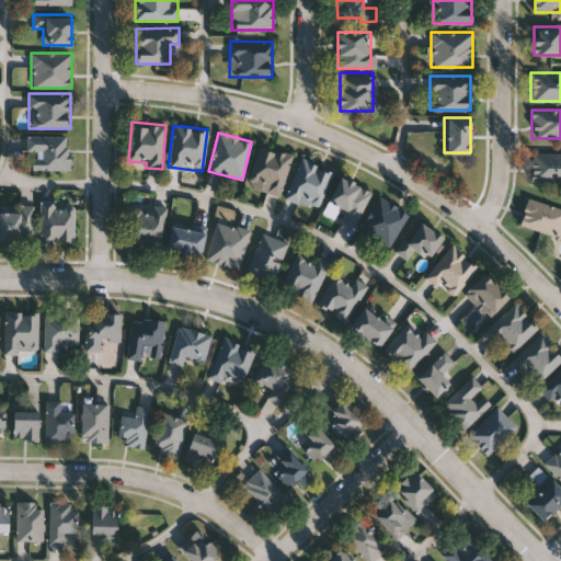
[(27,170),(27,135),(68,135),(68,170),(27,170)]
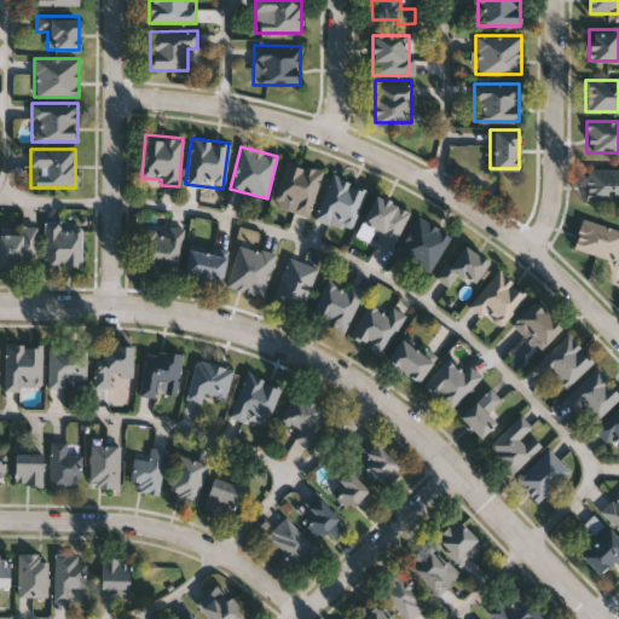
[(323,171),(308,217),(291,212),(294,204),(273,198),(285,160),(323,171)]
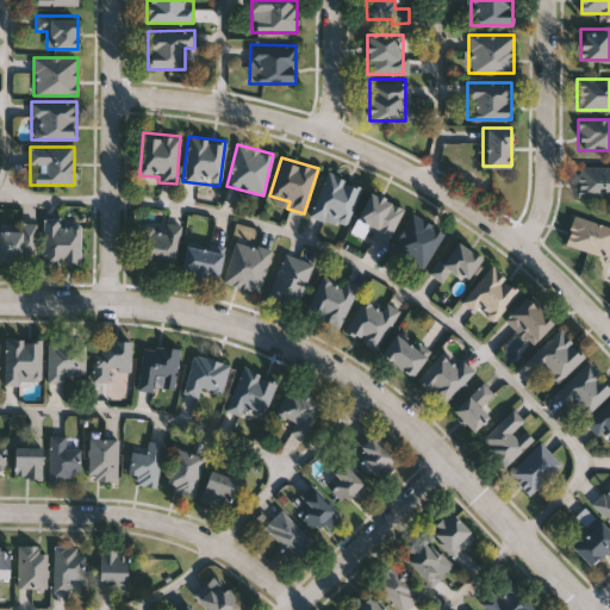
[(609,198),(577,198),(577,166),(609,166),(609,198)]
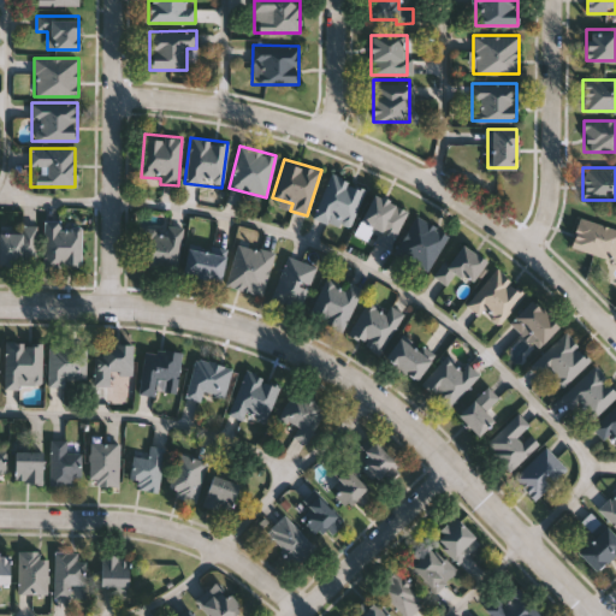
[(366,188),(348,231),(312,217),(330,173),(366,188)]
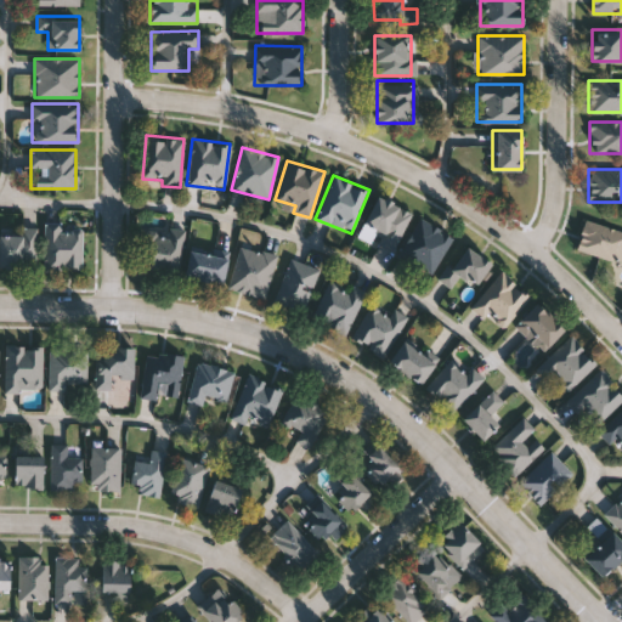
[(411,210),(395,249),(360,235),(375,196),(411,210)]
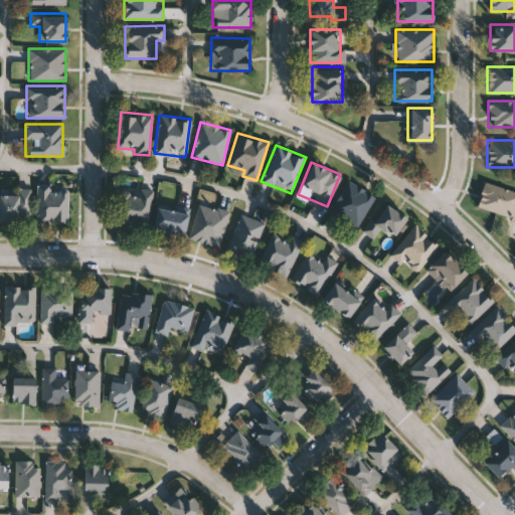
[(356,227),(329,211),(348,180),(375,196),(356,227)]
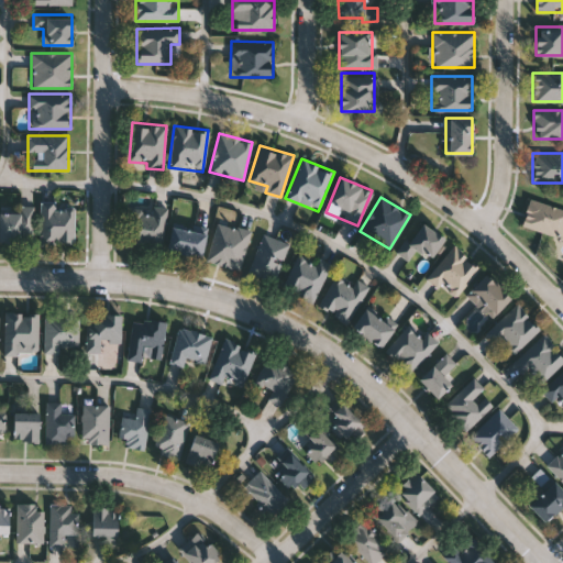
[(562,239),(521,225),(529,198),(562,208),(562,239)]
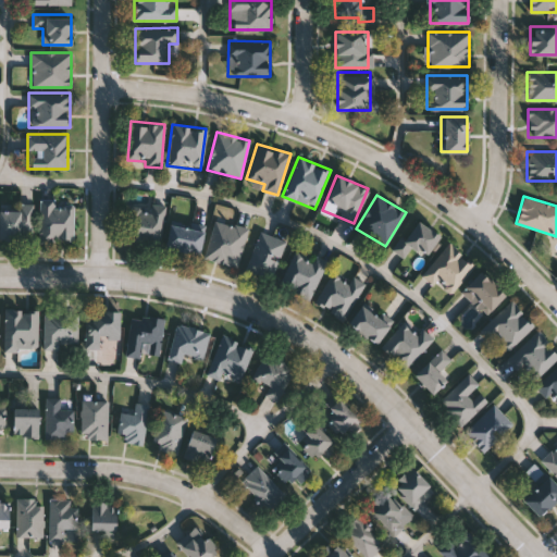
[(39,242),(39,201),(73,201),(73,242),(39,242)]
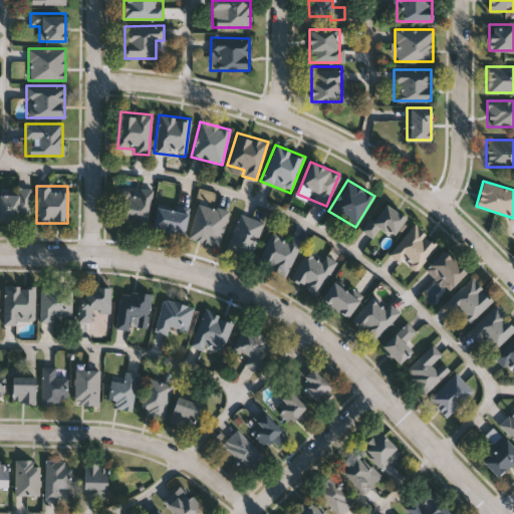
[(152,190),(148,228),(114,224),(118,187),(152,190)]
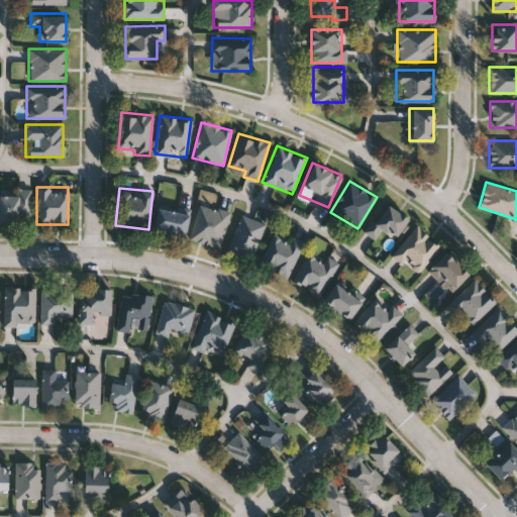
[(0,222),(0,191),(30,191),(30,222),(0,222)]
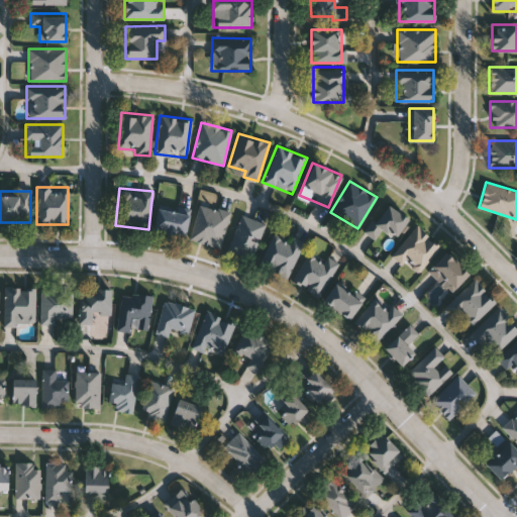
[(383,230),(375,240),(365,233),(386,203),(408,219),(394,238),(383,230)]
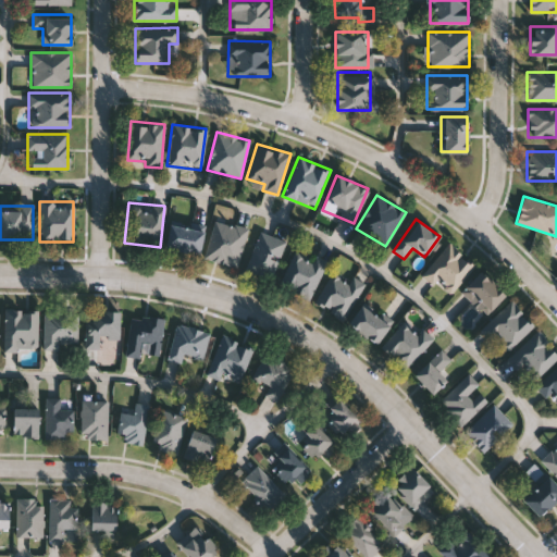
[(237,268),(203,259),(213,220),(247,229),(237,268)]
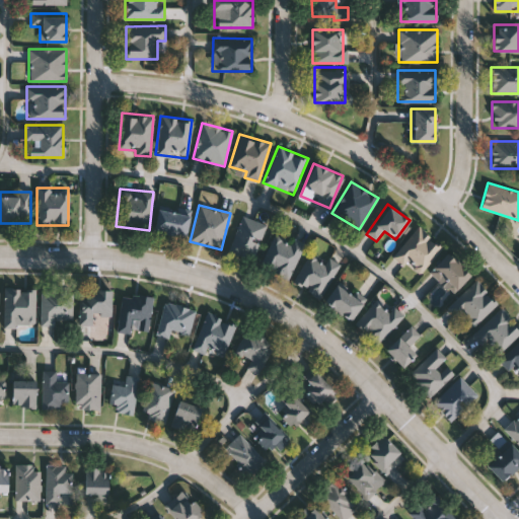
[(154,231),(158,208),(190,213),(186,236),(154,231)]
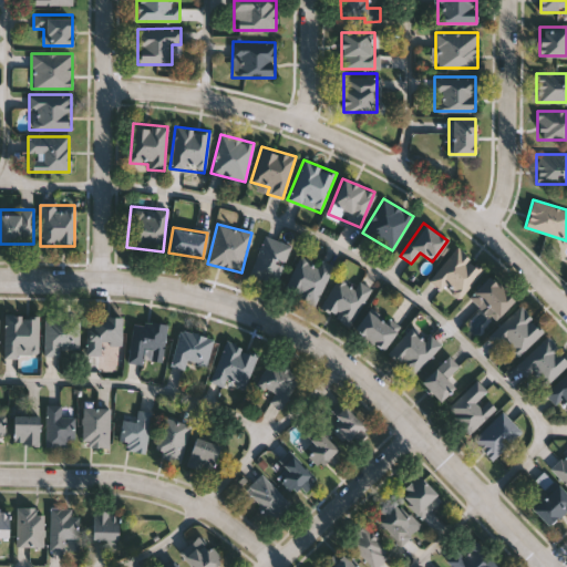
[(291,245),(278,285),(250,275),(264,236),(291,245)]
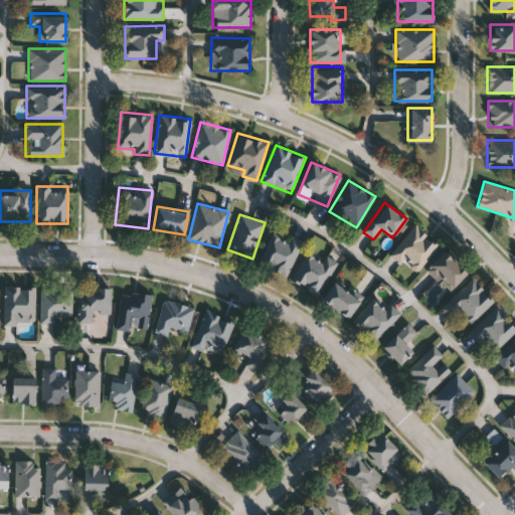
[(411,274),(390,251),(416,225),(439,248),(411,274)]
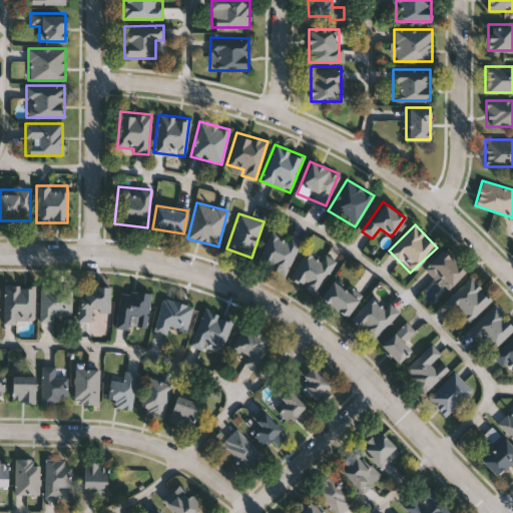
[(255,264),(273,227),(302,241),(286,278),(255,264)]
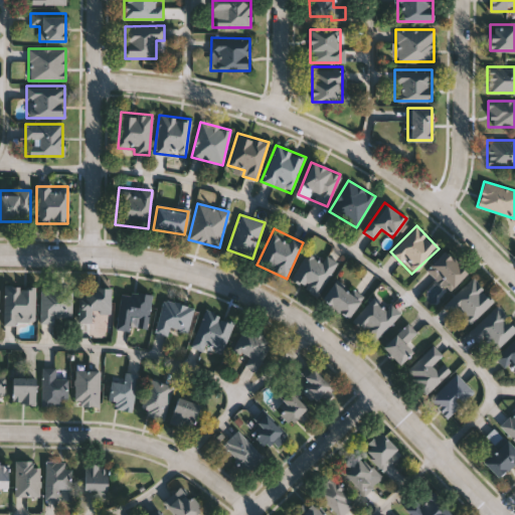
[(337,265),(315,297),(290,279),(311,247),(337,265)]
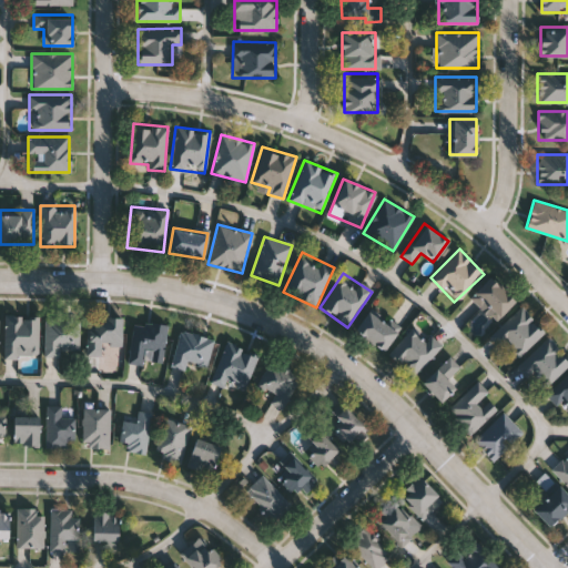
[(515,302),(494,322),(469,296),(489,276),(515,302)]
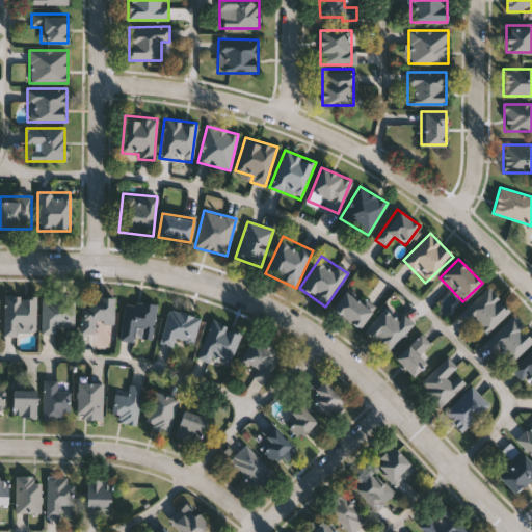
[(484,336),(462,313),(487,288),(510,311),(484,336)]
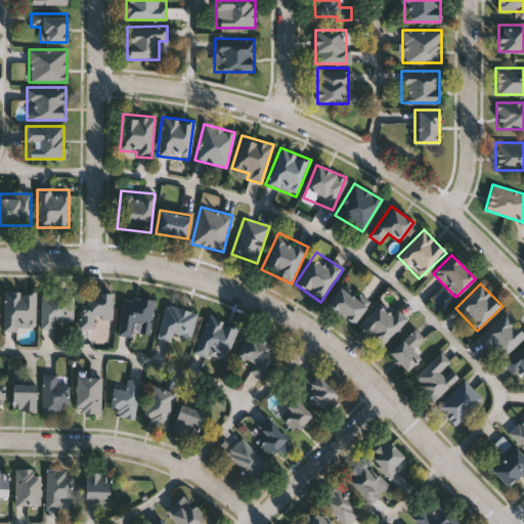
[(326,305),(340,286),(367,305),(353,323),(326,305)]
